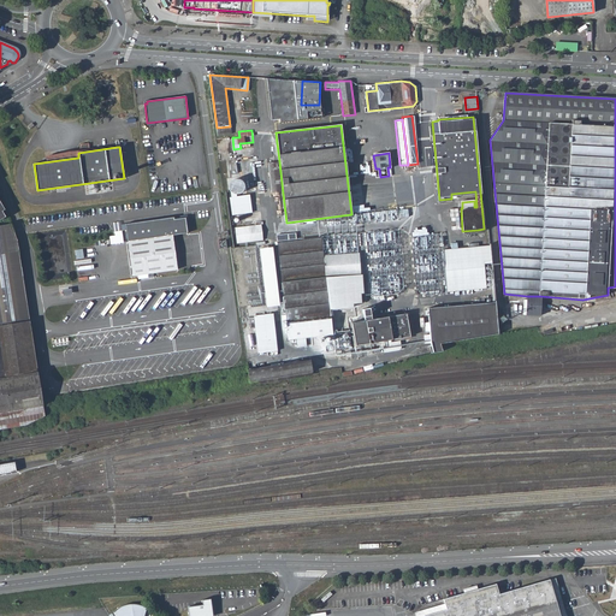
[(279,161),(267,164),(271,195),(283,194),(279,161)]
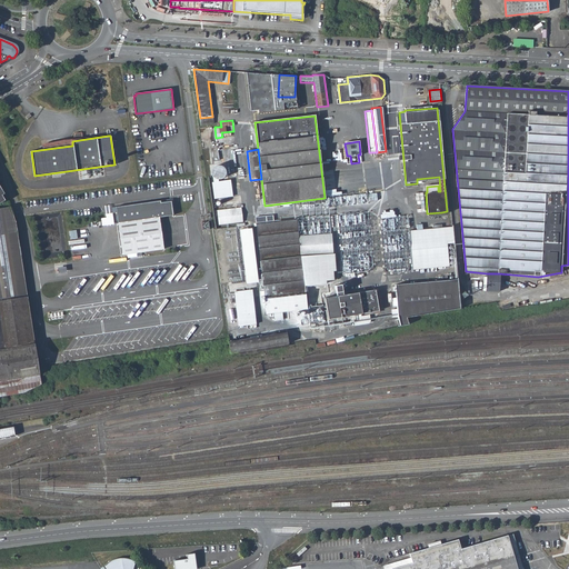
[(0,396),(25,392),(41,383),(33,333),(26,279),(23,266),(17,223),(11,207),(0,210),(0,396)]
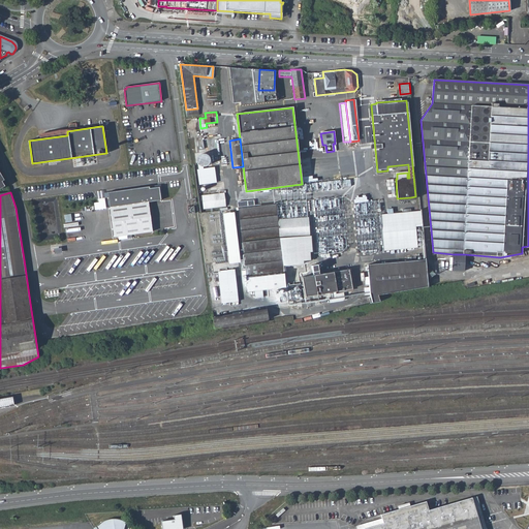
[(224,192),(201,195),(204,209),(225,206),(224,192)]
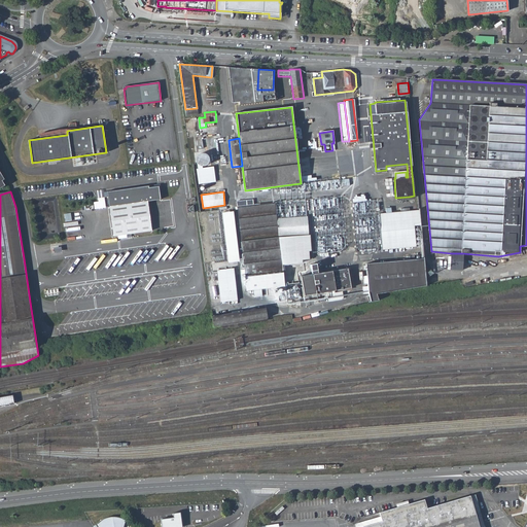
[(252,200),(237,202),(247,291),(249,290),(261,289),(285,286),(287,305),(299,303),(293,264),(301,262),(300,260),(308,259),(307,251),(309,251),(308,235),(278,238),(274,202),(253,205),(252,200)]
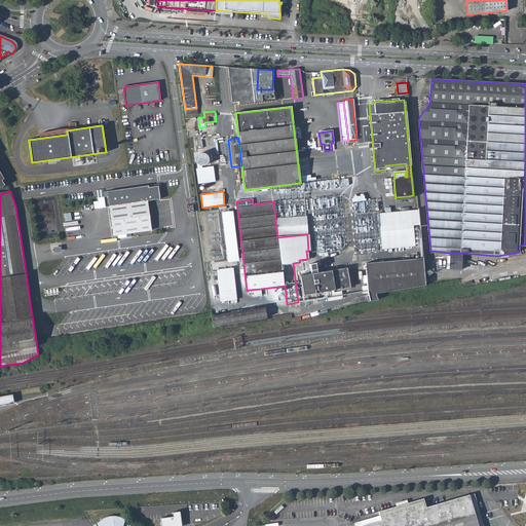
[(419,211),(378,214),(381,250),(422,247),(419,211)]
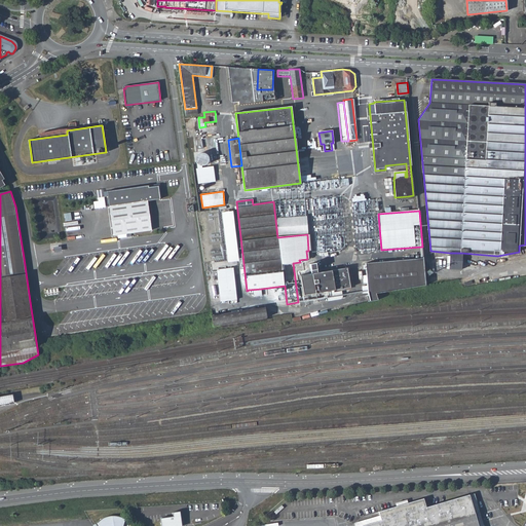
[(306,219),(276,222),(277,237),(307,234),(306,219)]
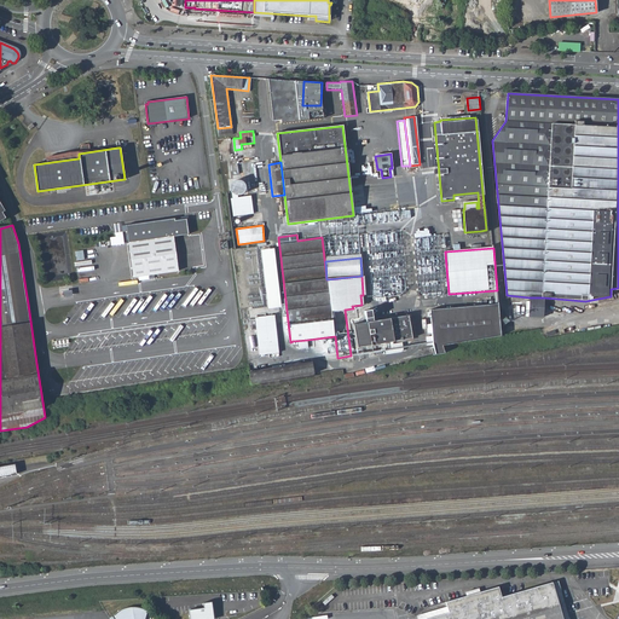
[(418,259),(418,283),(431,283),(431,275),(432,275),(432,268),(426,268),(426,264),(422,264),(422,259),(418,259)]
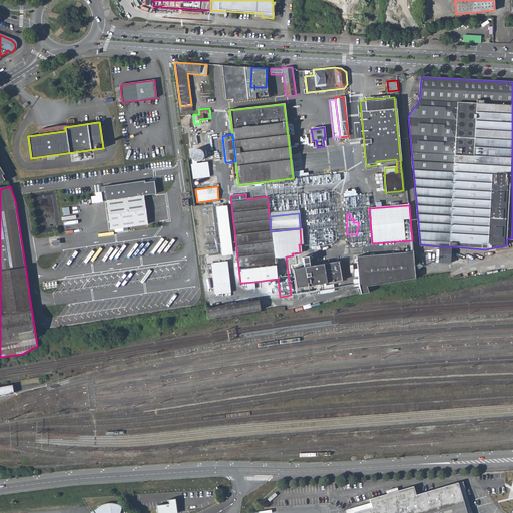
[(450,264),(450,246),(439,246),(438,263),(443,263),(450,264)]
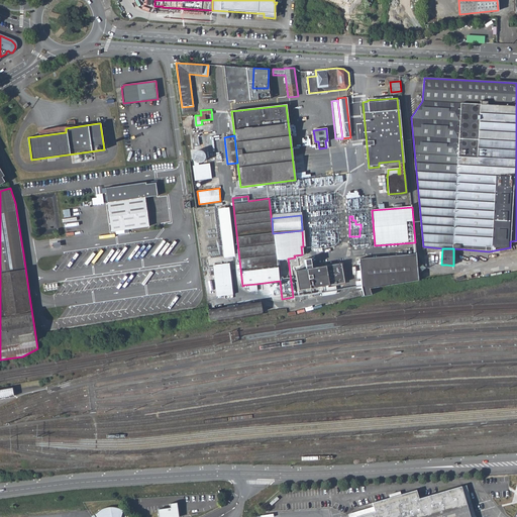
[(416,254),(359,261),(363,286),(418,277),(416,254)]
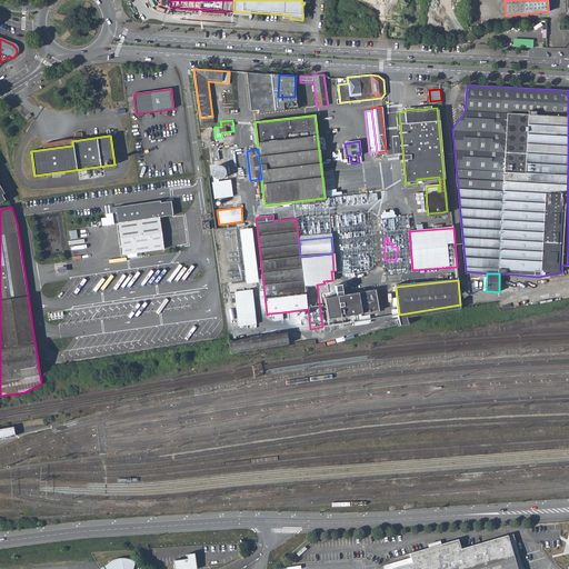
[(335,296),(322,297),(326,318),(377,310),(373,289),(341,295),(335,296)]
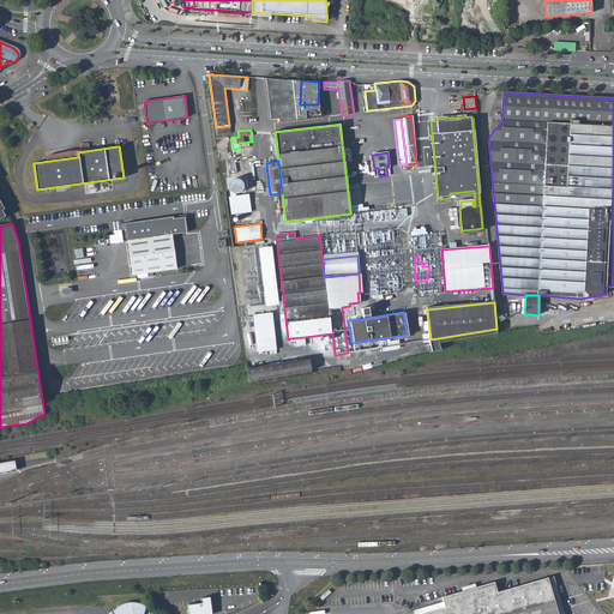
[(275,313),(256,315),(260,353),(278,350),(275,313)]
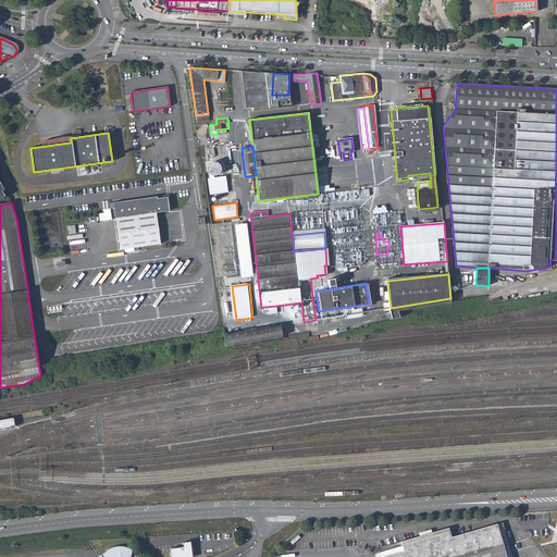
[(450,298),(391,308),(391,313),(395,319),(400,318),(399,310),(450,301),(450,298)]
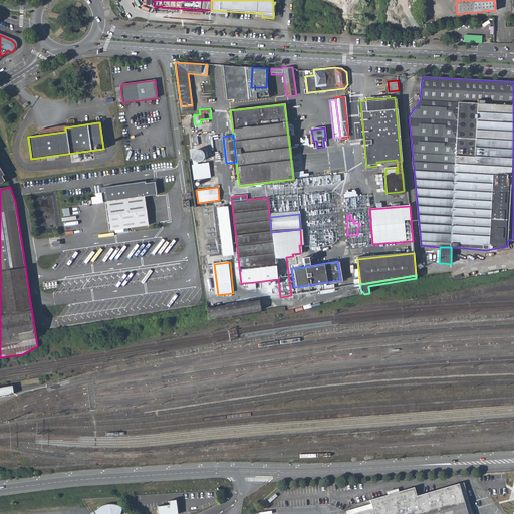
[(255,282),(243,283),(244,288),(248,290),(256,289),(255,282)]
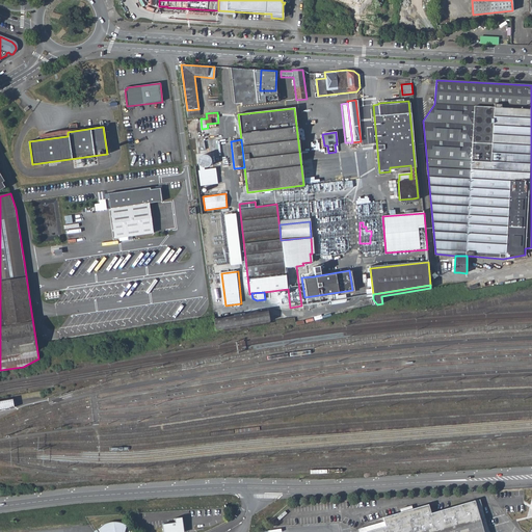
[(0,400),(0,408),(15,406),(14,398),(0,400)]
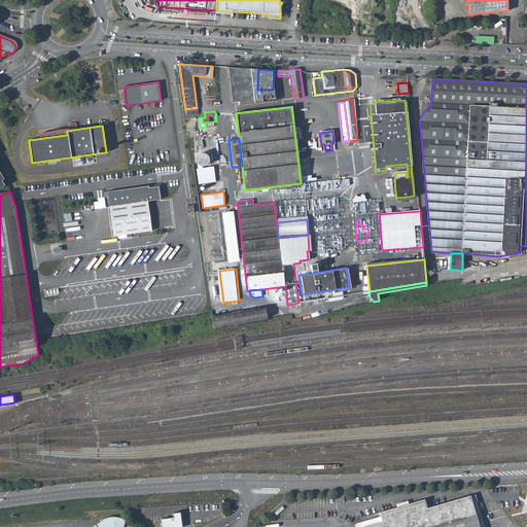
[(382,516),(355,524),(355,526),(486,526),(477,493),(471,495),(480,526),(363,526),(384,521),(382,516)]
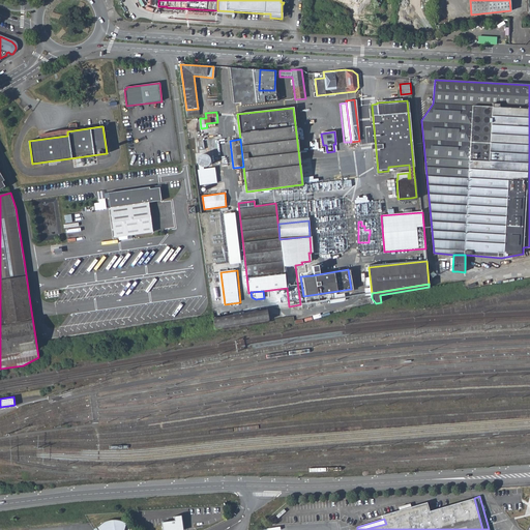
[(386,524),(365,529),(482,529),(474,498),(431,510),(429,502),(383,516),(384,519),(386,524)]
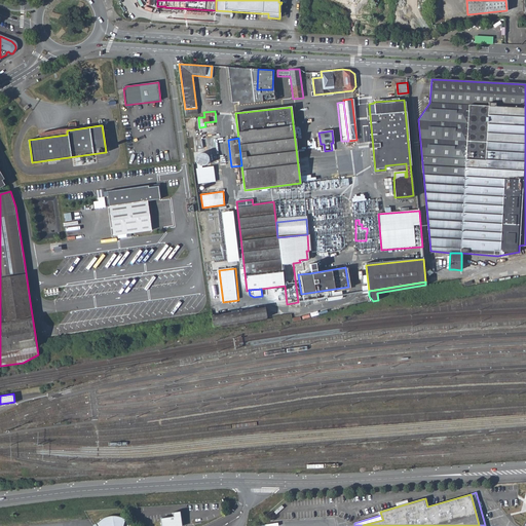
[(174,517),(161,519),(161,525),(179,525),(179,521),(182,521),(180,512),(173,513),(174,517)]
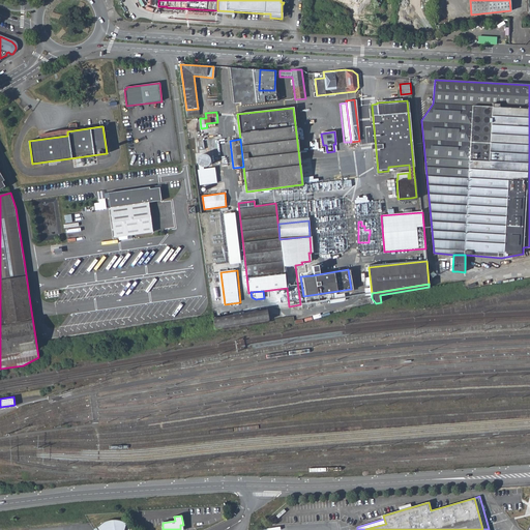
[(102,525),(101,525),(101,529),(123,529),(122,522),(117,521),(112,521),(107,522),(102,525)]
